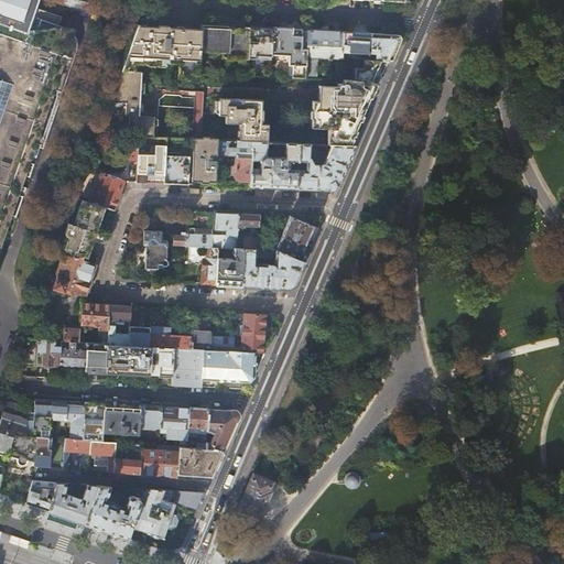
[(416,0),(372,0),(373,0),(386,1),(386,3),(379,3),(379,9),(388,9),(404,10),(405,1),(416,2),(416,0)]
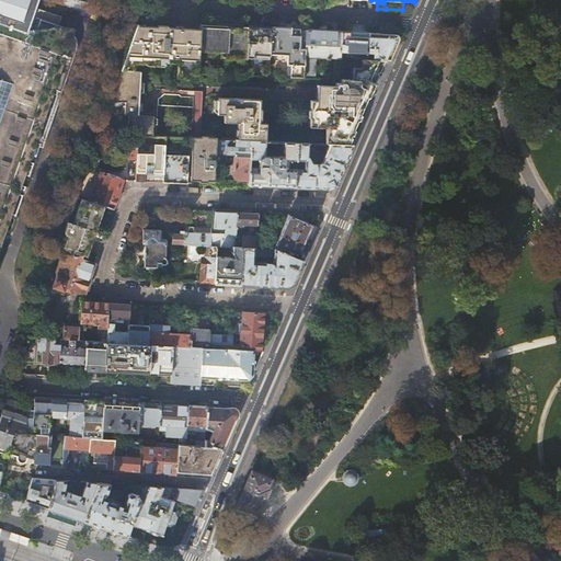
[(0,213),(55,41),(0,23),(0,213)]
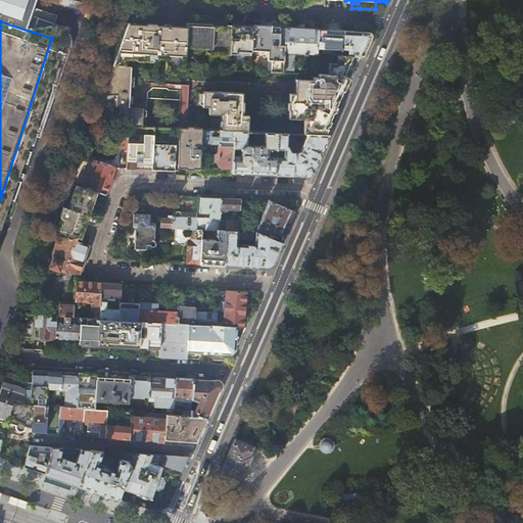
[(186,51),(187,26),(170,25),(127,22),(101,93),(116,94),(115,106),(121,107),(120,127),(143,128),(144,104),(138,104),(138,100),(138,97),(181,99),(185,99),(188,99),(189,86),(130,83),(131,66),(125,65),(126,53),(137,54),(137,57),(140,57),(170,59),(170,68),(185,69),(186,51)]
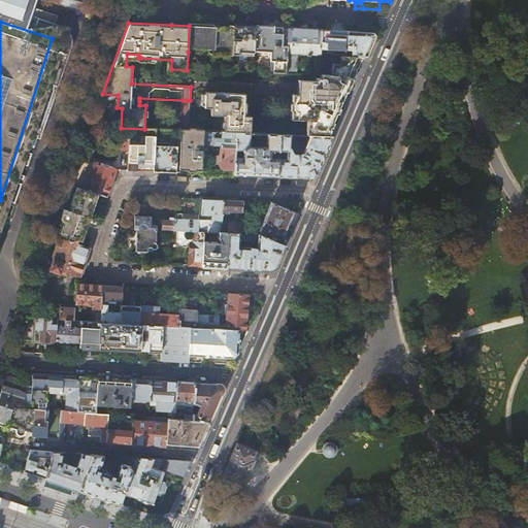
[(232,53),(233,26),(210,25),(189,23),(189,26),(188,52),(232,54),(232,53)]
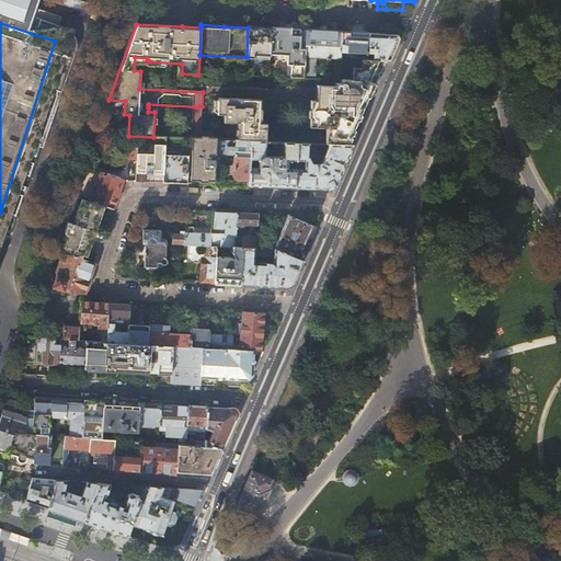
[(248,26),(248,27),(247,56),(270,57),(270,53),(271,27),(258,26),(248,26)]
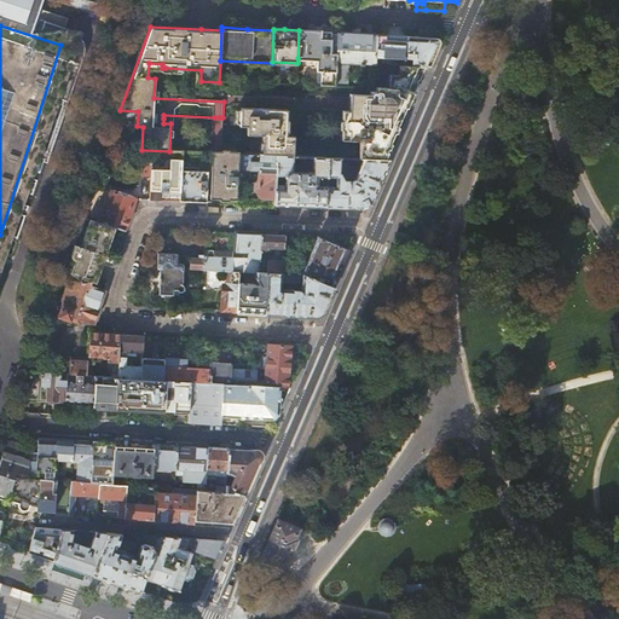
[(316,32),(299,30),(298,58),(317,59),(317,69),(322,69),(322,84),(335,85),(337,33),(316,32)]
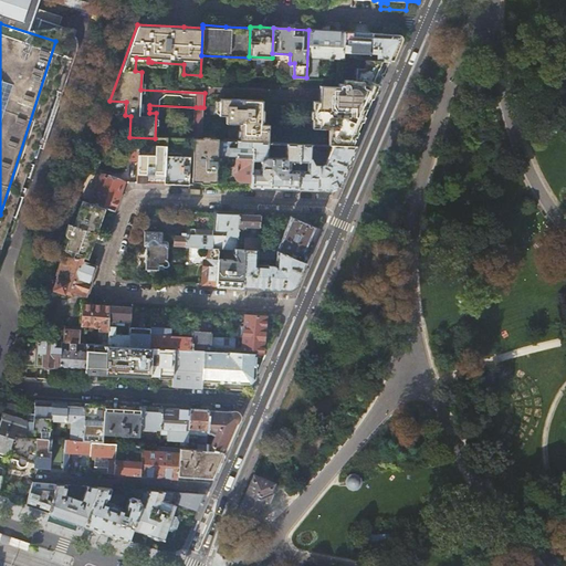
[(322,30),(308,30),(306,77),(318,77),(320,56),(343,58),(343,53),(344,31),(329,31),(326,30),(322,30)]
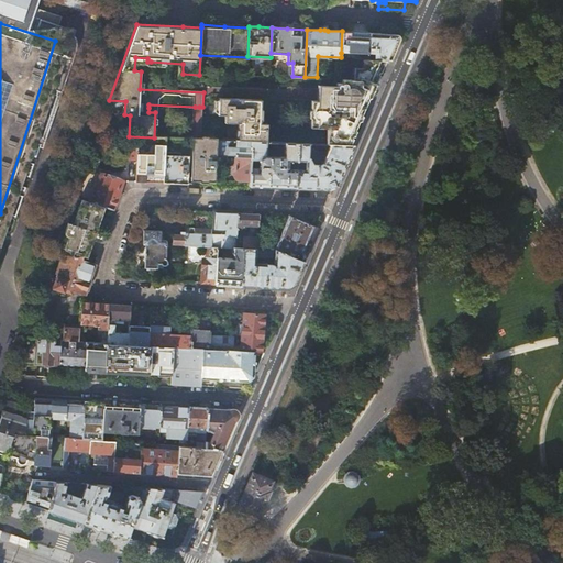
[(355,32),(342,31),(341,53),(370,54),(370,33),(355,32)]
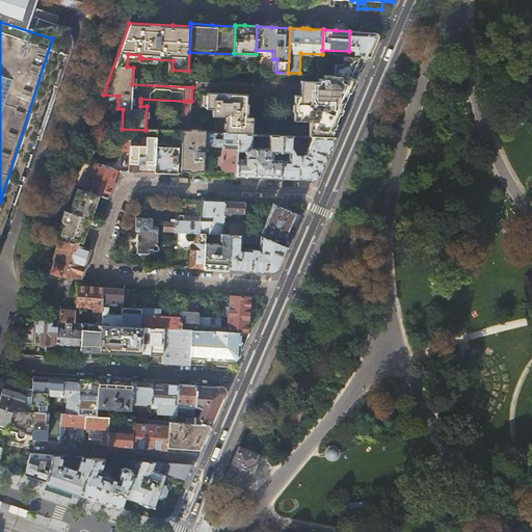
[(362,31),(349,31),(349,51),(354,51),(354,55),(364,56),(369,56),(373,46),(378,35),(377,33),(374,32),(362,31)]
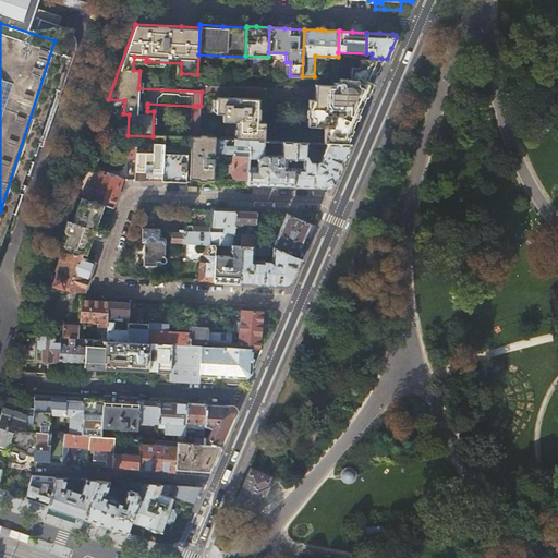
[(338,57),(338,68),(348,68),(348,77),(340,77),(340,81),(334,81),(334,84),(318,84),(318,93),(318,98),(308,98),(307,125),(325,125),(324,143),(344,144),(354,120),(373,79),(381,59),(372,58),(338,57)]
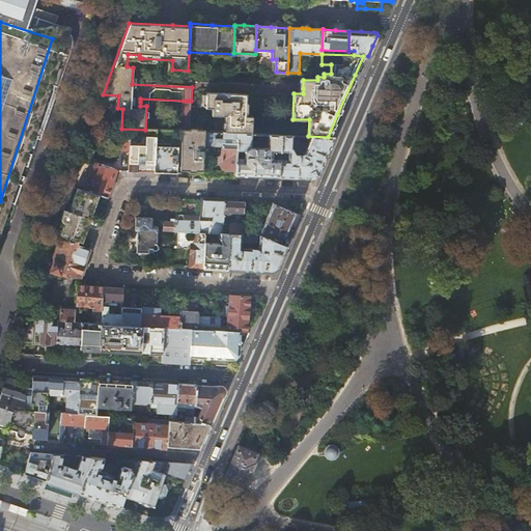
[(439,87),(450,90),(454,79),(442,76),(439,87)]
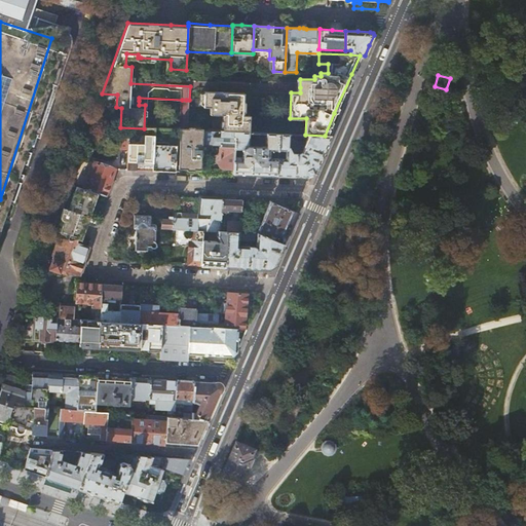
[(226,115),(225,132),(235,132),(249,133),(251,133),(252,115),(245,115),(246,94),(217,91),(207,91),(205,108),(212,108),(212,114),(226,115)]
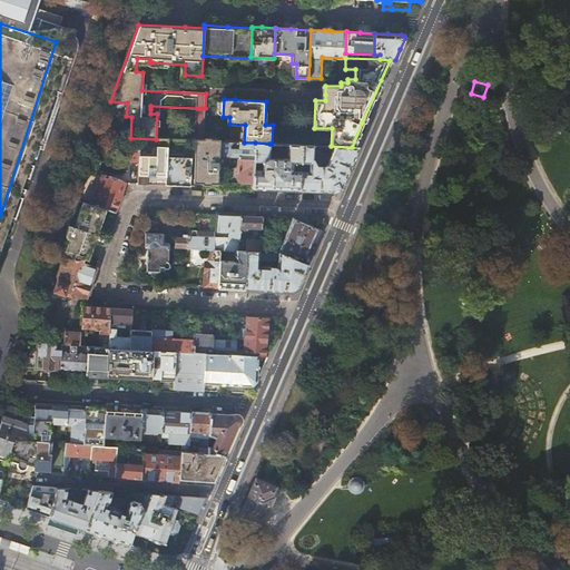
[(146,147),(139,147),(139,163),(137,184),(166,185),(167,154),(167,139),(158,139),(158,156),(146,155),(146,147)]
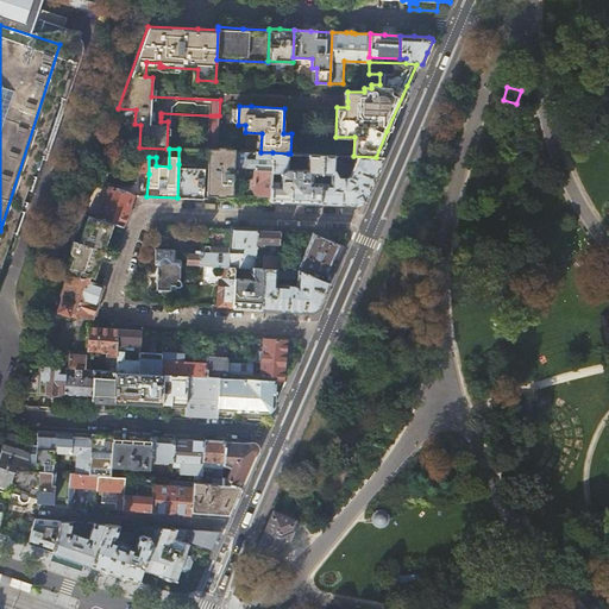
[(207,199),(233,200),(237,151),(237,149),(218,149),(218,150),(214,150),(209,150),(207,199)]
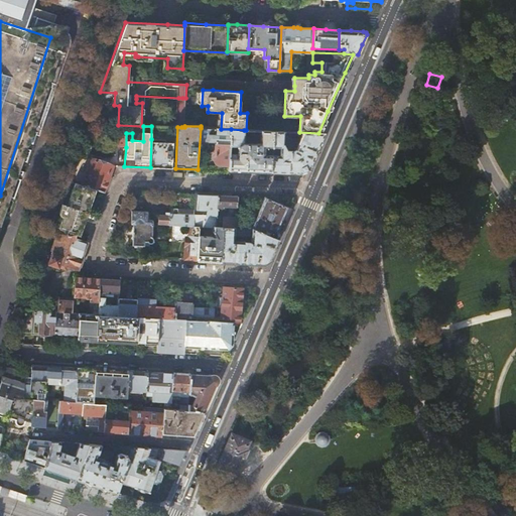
[(231,129),(221,129),(203,128),(202,145),(215,145),(214,161),(216,164),(217,164),(218,165),(229,165),(231,129)]
